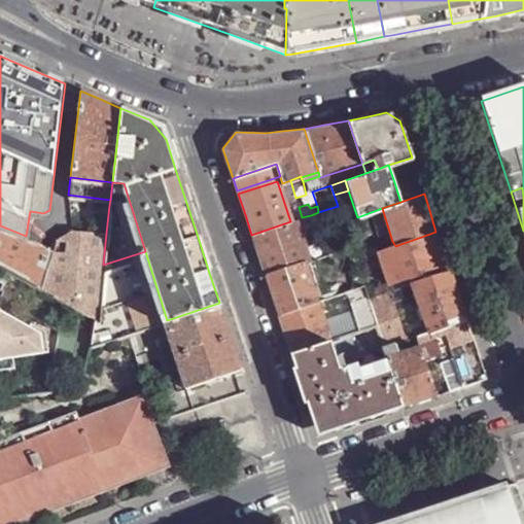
[(302,217),(300,218),(305,232),(315,228),(311,215),(302,217)]
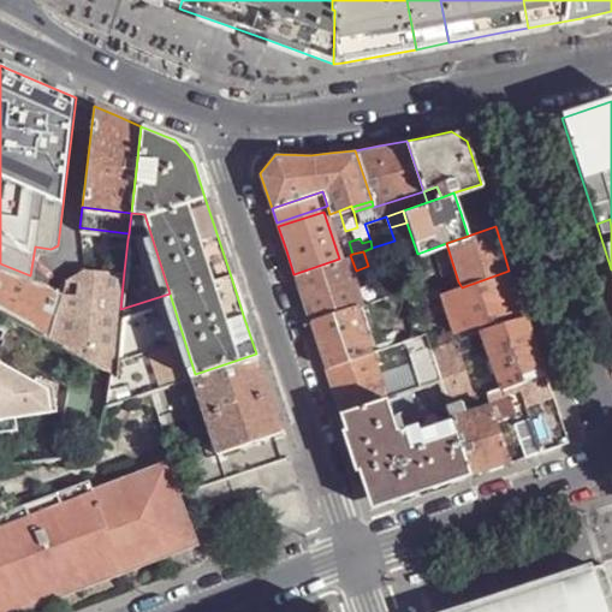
[(339,259),(293,274),(301,296),(309,319),(355,304),(361,302),(345,256),(339,259)]
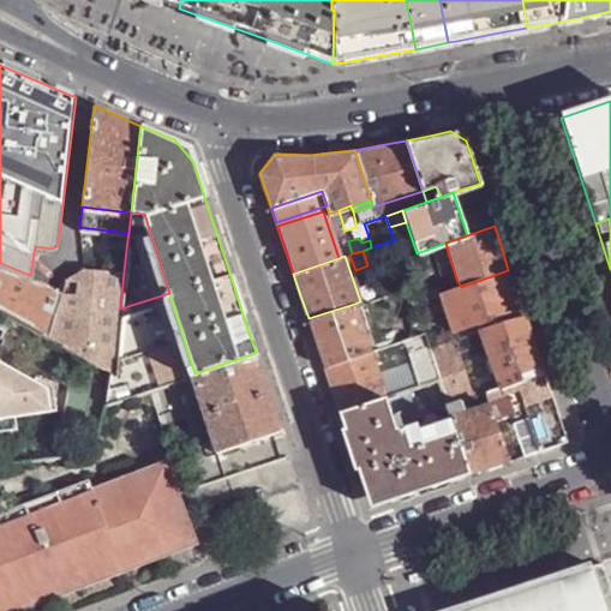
[(0,310),(49,335),(63,288),(52,283),(30,275),(0,263),(0,310)]
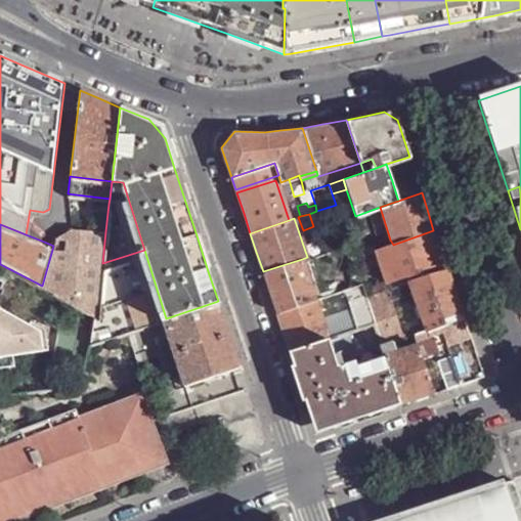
[(105,231),(70,226),(56,235),(53,246),(42,286),(90,312),(95,314),(102,263),(105,231)]
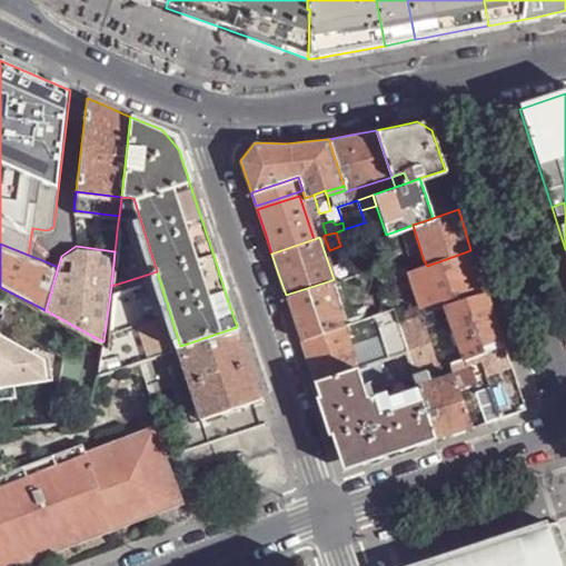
[(420,268),(409,271),(420,306),(442,299),(444,305),(485,291),(478,272),(470,250),(427,266),(420,268)]
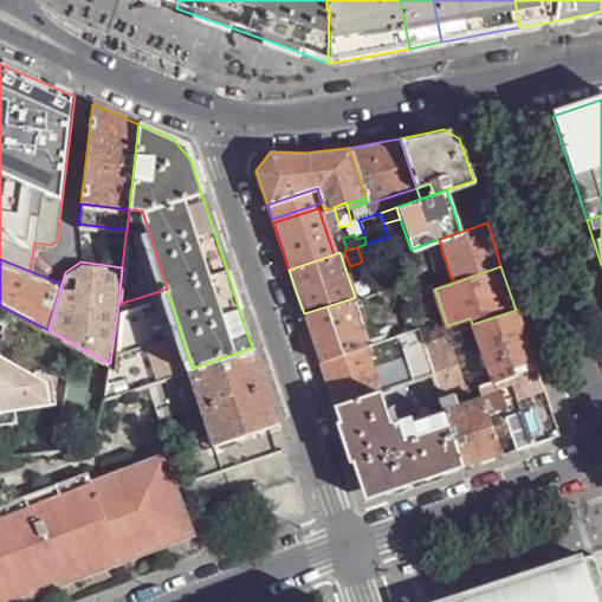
[(412,271),(401,274),(403,282),(405,285),(415,282),(412,271)]
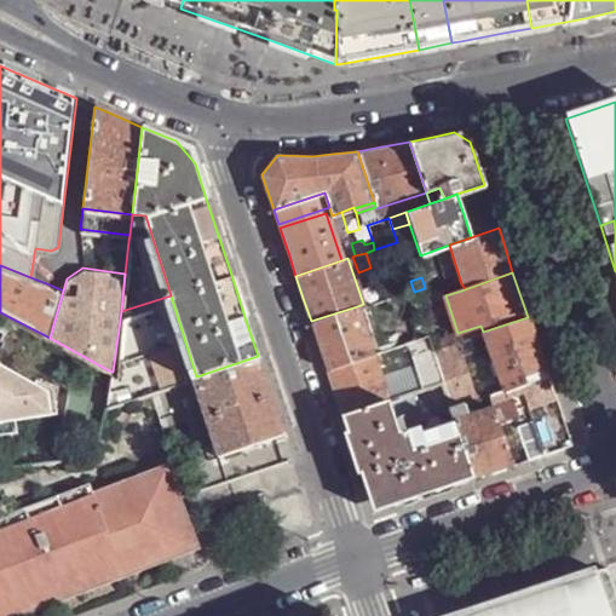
[(443,289),(416,299),(419,305),(445,295),(443,289)]
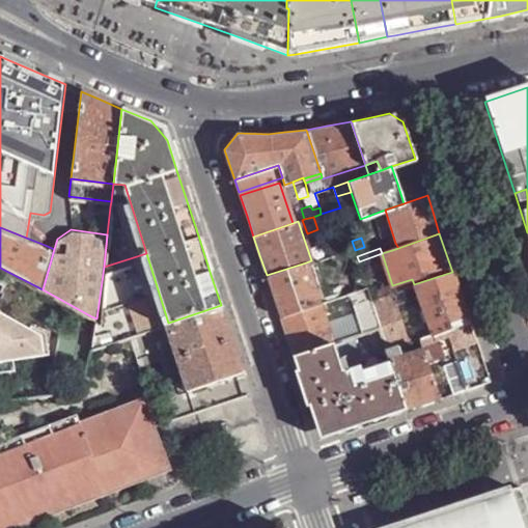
[(146,253),(104,267),(96,318),(91,316),(91,348),(165,323),(168,323),(146,253)]
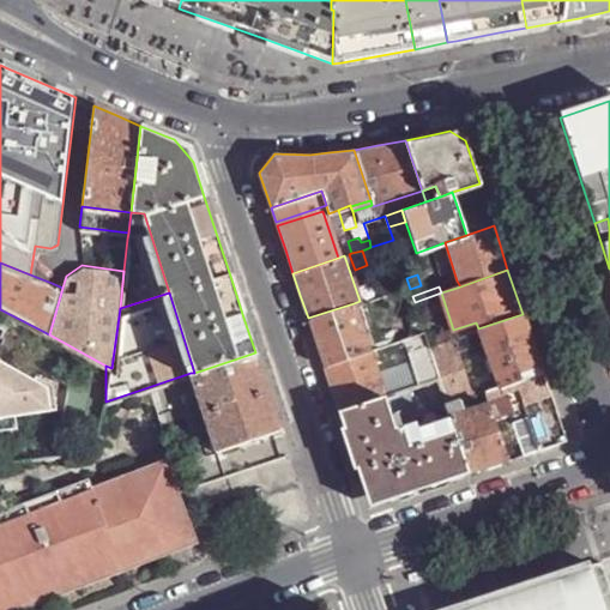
[(354,303),(308,318),(316,344),(322,364),(369,349),(354,303)]
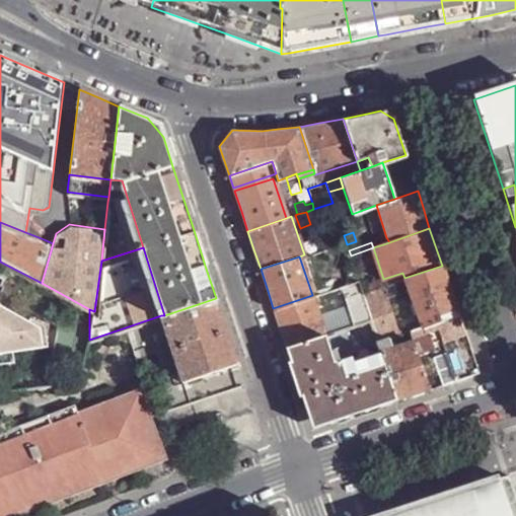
[(442,266),(404,278),(408,290),(419,321),(421,326),(458,314),(449,288),(442,266)]
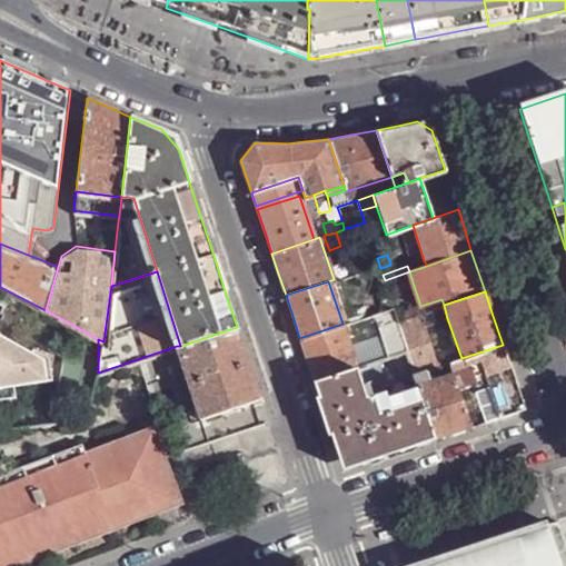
[(388,293),(379,296),(383,309),(393,306),(388,293)]
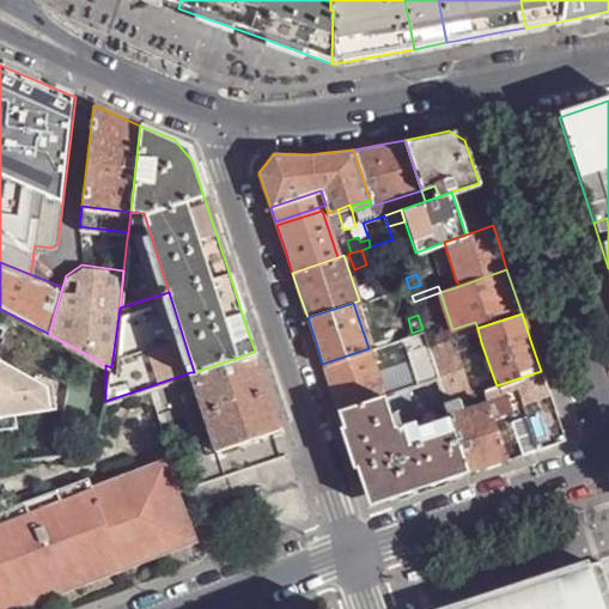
[(477,328),(427,346),(437,376),(445,403),(458,399),(469,395),(456,351),(468,347),(472,345),(481,342),(477,328)]
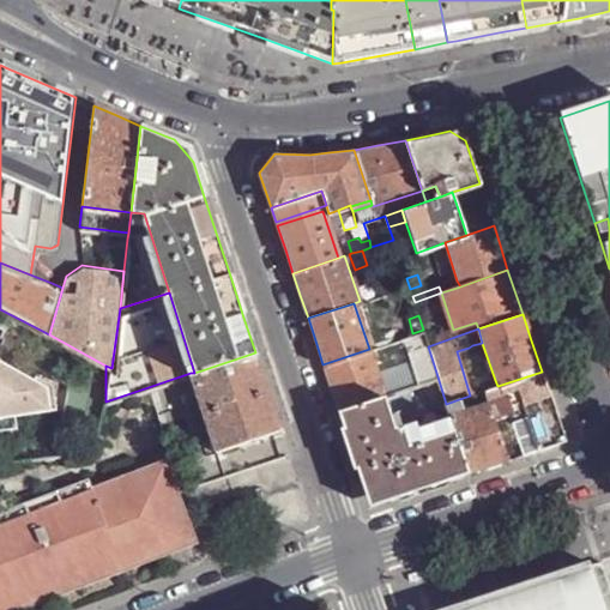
[(412,333),(403,336),(405,344),(412,363),(438,376),(428,346),(423,330),(412,333)]
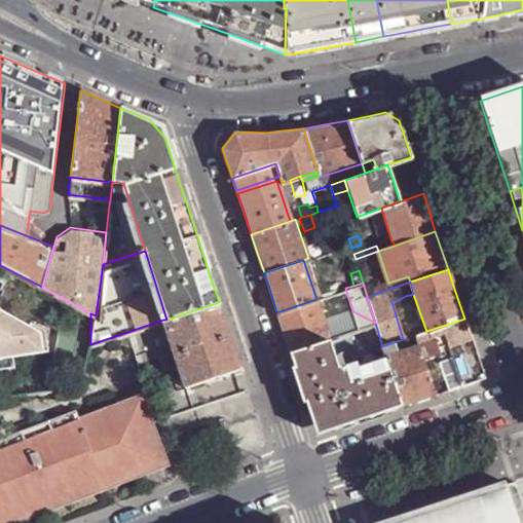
[(316,299),(276,312),(284,333),(290,351),(329,338),(316,299)]
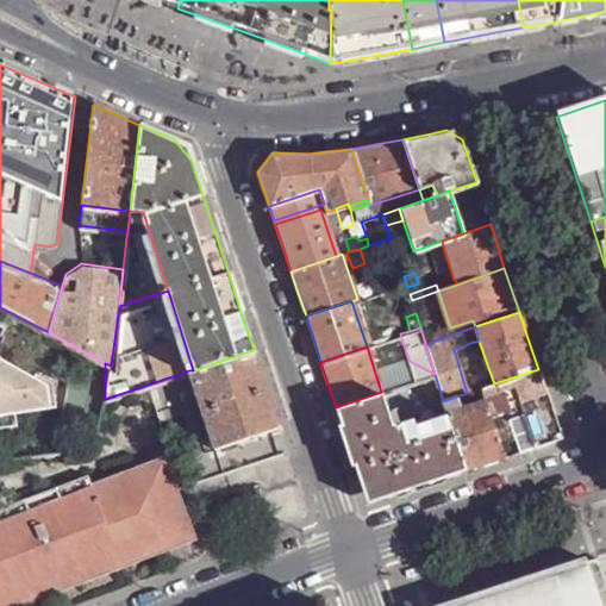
[(193,370),(189,370),(193,383),(198,397),(213,445),(277,424),(264,383),(254,350),(193,370)]
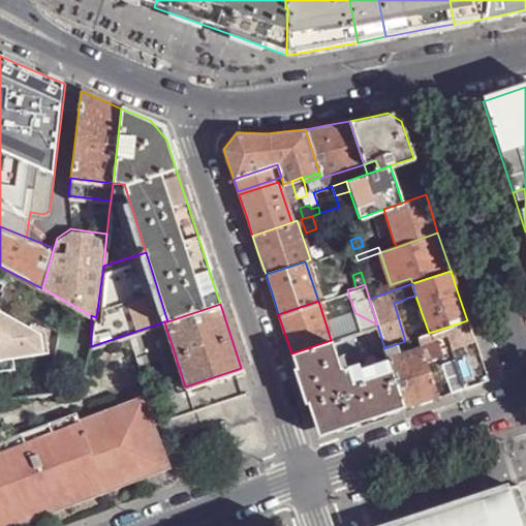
[(356,313),(338,320),(343,336),(377,325),(356,313)]
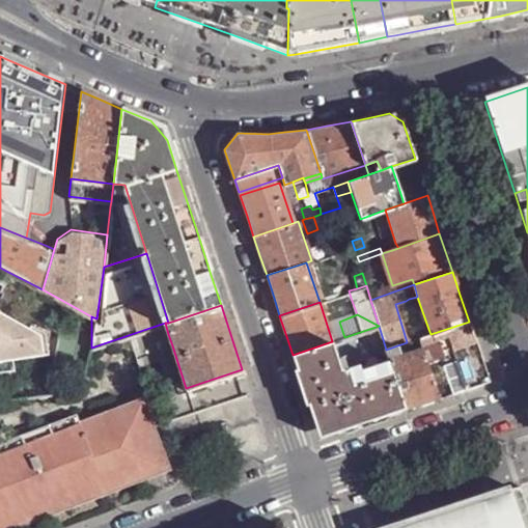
[(0,371),(17,368),(15,358),(50,353),(48,338),(33,330),(30,335),(0,317),(0,371)]
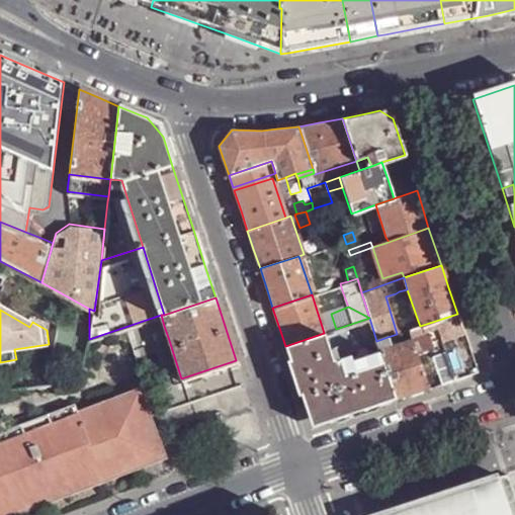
[(412,340),(416,353),(426,350),(426,347),(429,346),(428,342),(439,339),(442,348),(431,352),(437,368),(448,364),(453,378),(477,370),(457,314),(420,326),(416,327),(407,330),(408,331),(412,340)]
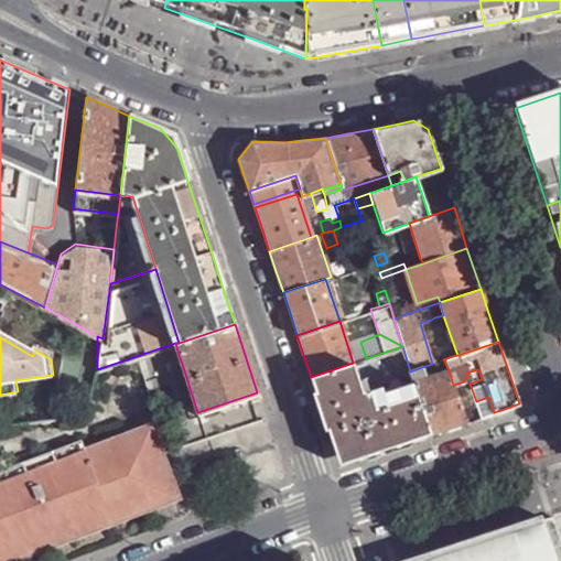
[(179,355),(169,358),(173,370),(183,367),(179,355)]
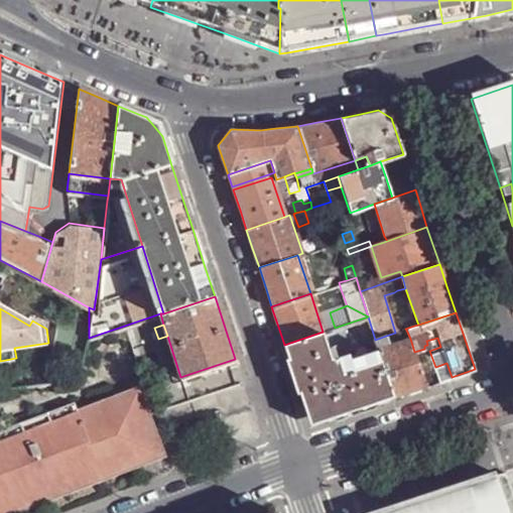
[(406,330),(400,333),(403,341),(410,339),(406,330)]
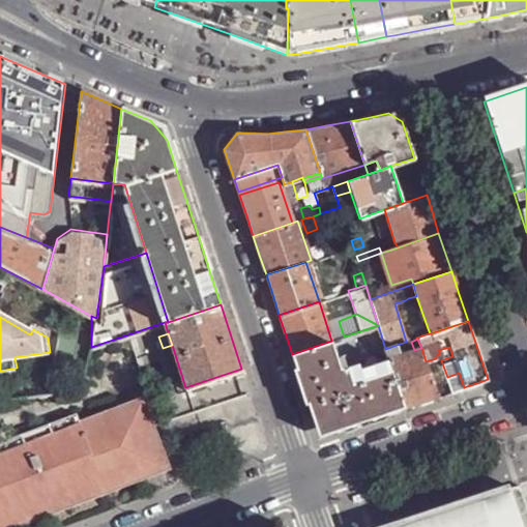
[(331,341),(292,354),(319,435),(403,407),(388,360),(350,373),(349,368),(345,369),(340,366),(331,341)]
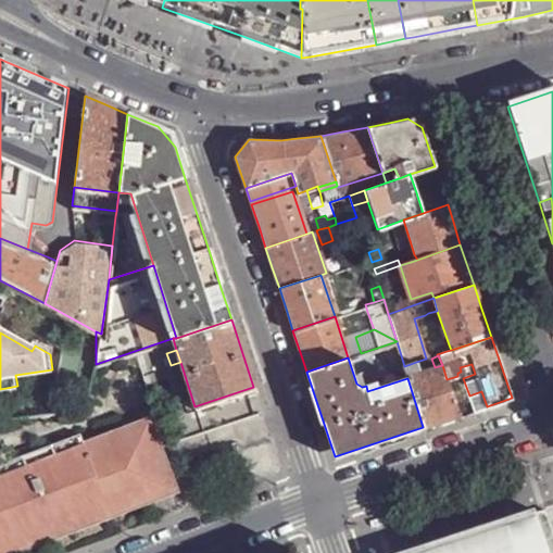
[(423,427),(459,415),(447,379),(442,365),(435,367),(419,373),(416,362),(404,366),(407,378),(423,427)]
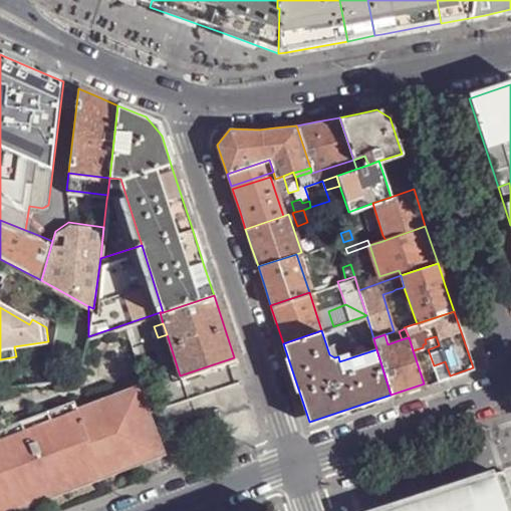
[(156,457),(165,454),(149,412),(141,381),(129,387),(150,443),(156,457)]
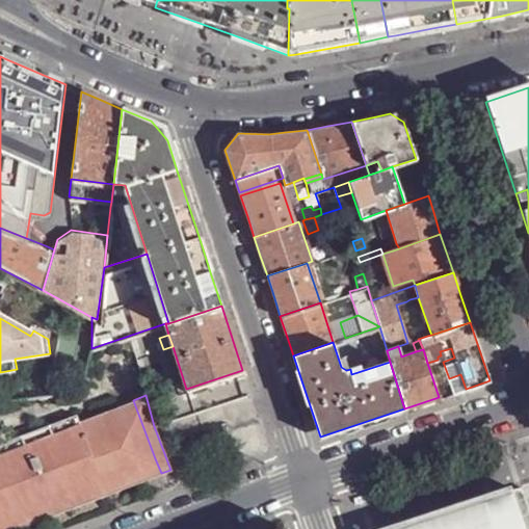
[(0,516),(155,458),(133,400),(79,421),(76,415),(0,443),(0,516)]
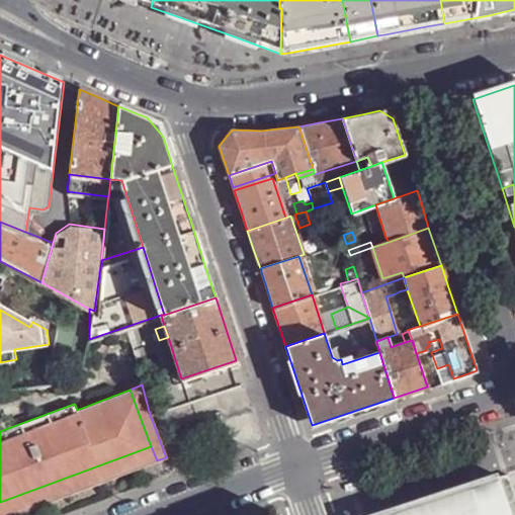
[(514,514),(514,499),(506,471),(374,514),(514,514)]
